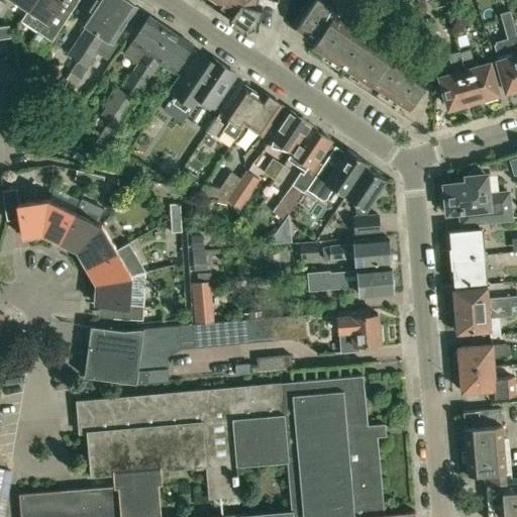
[(21,20),(39,32),(52,40),(68,16),(57,9),(62,0),(33,0),(28,8),(21,20)]
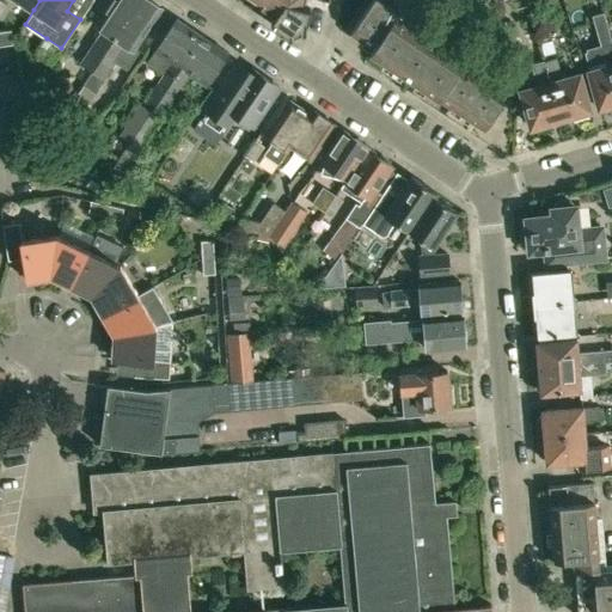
[(101,59),(139,0),(111,0),(96,24),(104,30),(81,63),(93,72),(101,59)]
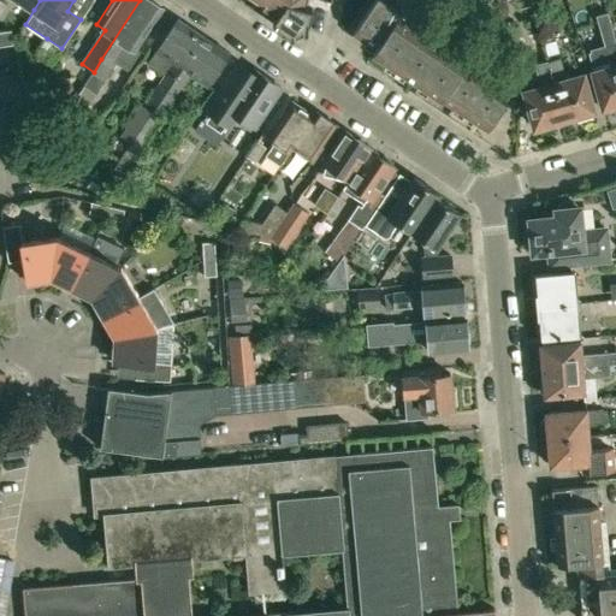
[(94,95),(112,67),(128,46),(135,51),(163,10),(148,0),(140,0),(101,59),(94,72),(83,88),(94,95)]
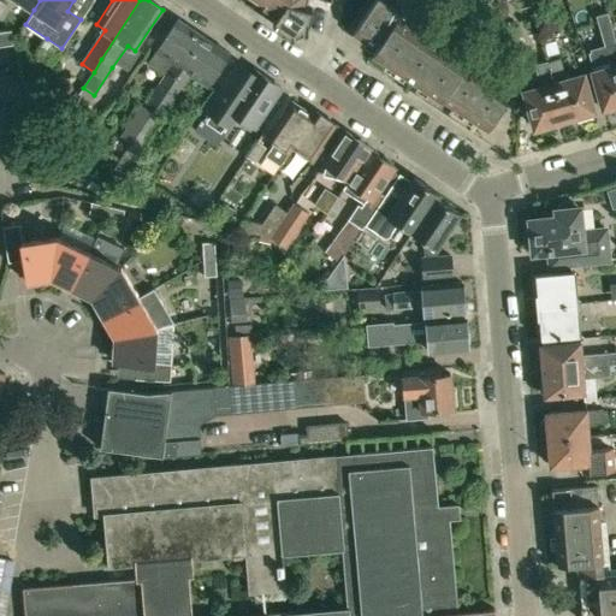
[(264,0),(262,3),(264,4),(262,6),(278,17),(273,24),(291,36),(307,30),(312,9),(304,7),(304,0),(264,0)]
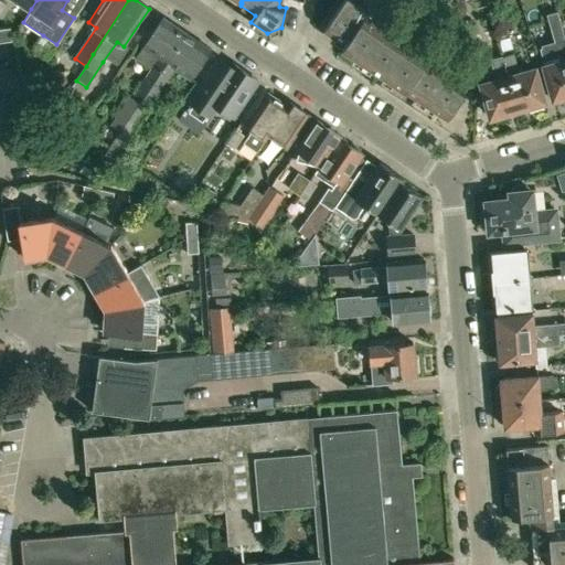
[(372,18),(382,3),(377,0),(342,0),(323,29),(344,43),(341,48),(366,64),(390,30),(372,18)]
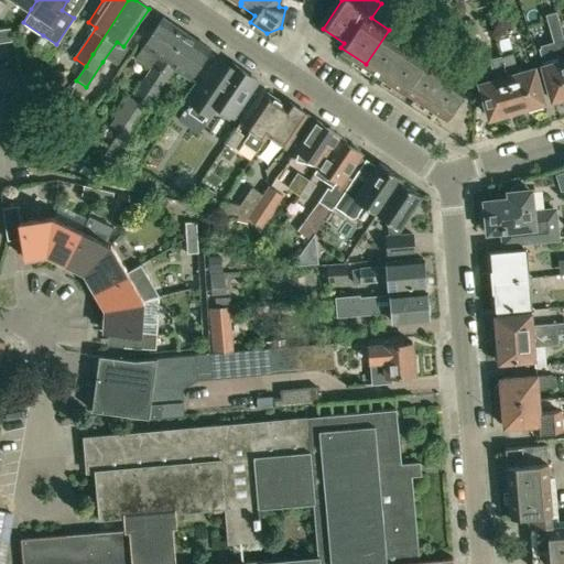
[(563,39),(563,35),(556,12),(545,14),(559,61),(543,65),(552,99),(553,98),(554,101),(563,98),(563,39)]
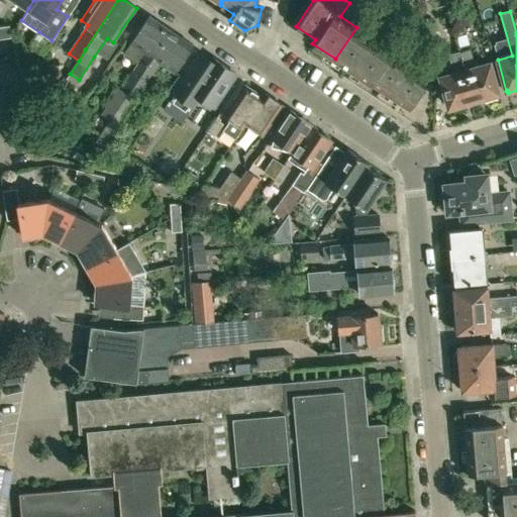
[(131,90),(171,30),(149,16),(124,53),(139,62),(124,85),(131,90)]
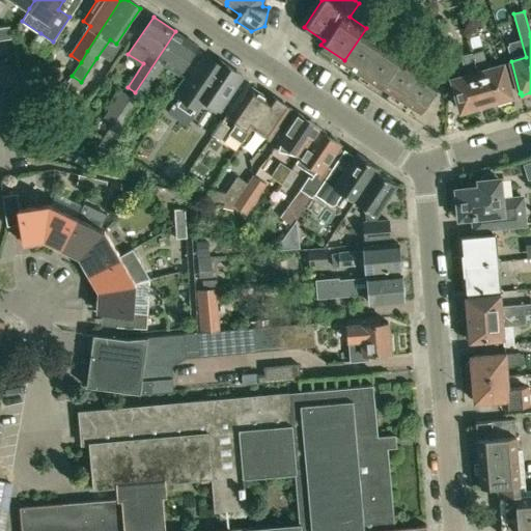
[(9,25),(0,26),(0,38),(10,37),(9,25)]
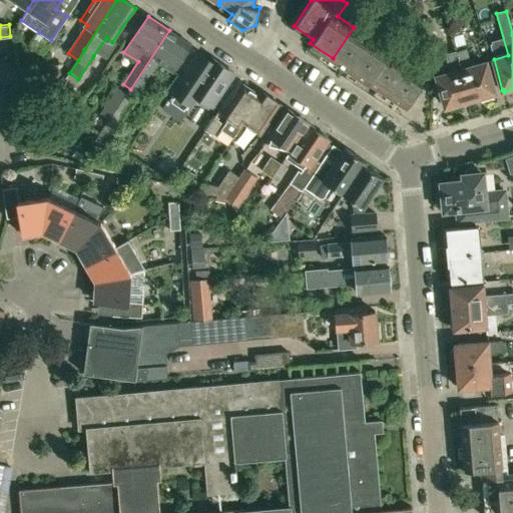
[(351,70),(372,39),(354,27),(333,58),(351,70)]
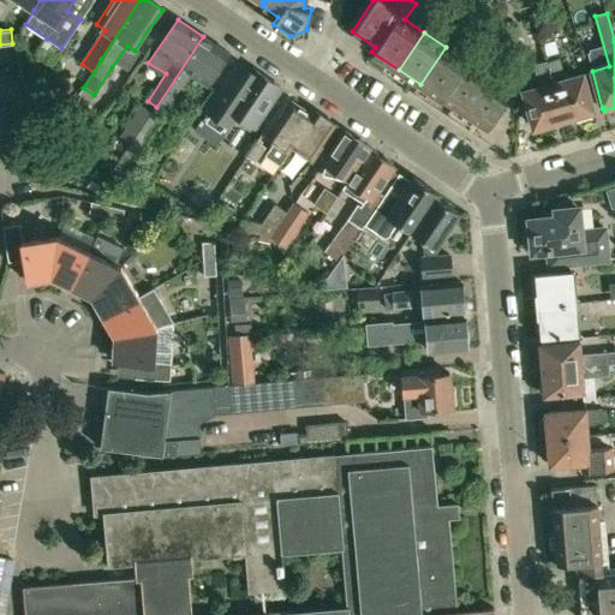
[(166,112),(177,95),(190,75),(207,85),(228,53),(203,36),(156,107),(166,112)]
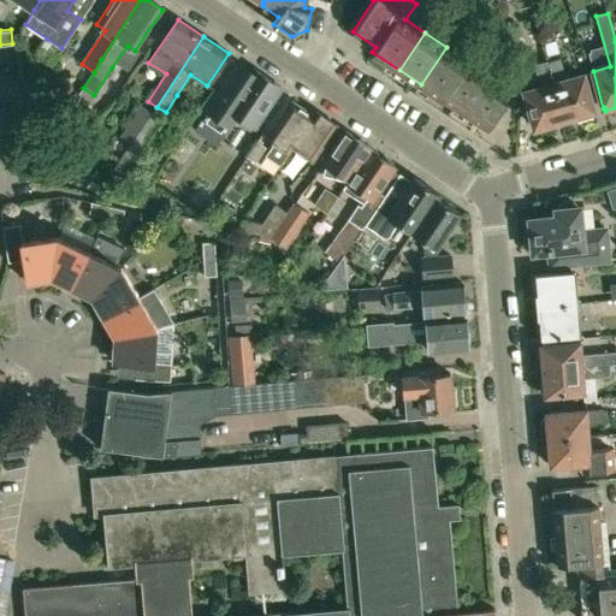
[(566,80),(560,59),(555,41),(544,43),(548,58),(546,58),(546,59),(563,119),(574,116),(574,119),(592,114),(592,111),(593,111),(584,73),(566,80)]
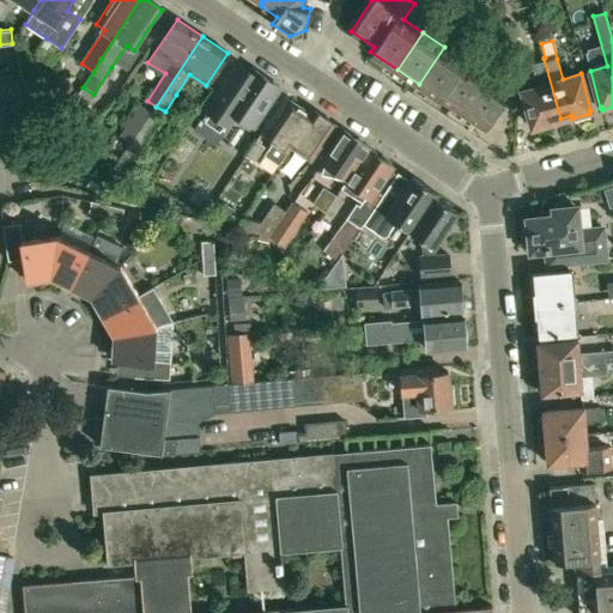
[(443,101),(468,62),(444,47),(419,84),(443,101)]
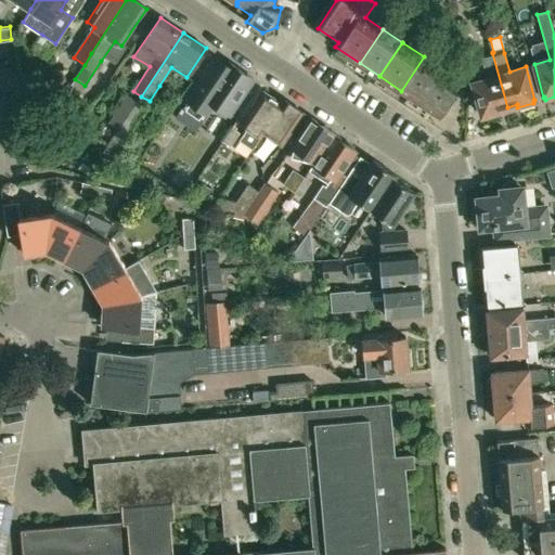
[(507,107),(492,53),(492,52),(481,55),(485,66),(468,71),(481,114),(482,114),(483,117),(499,113),(498,110),(507,107)]
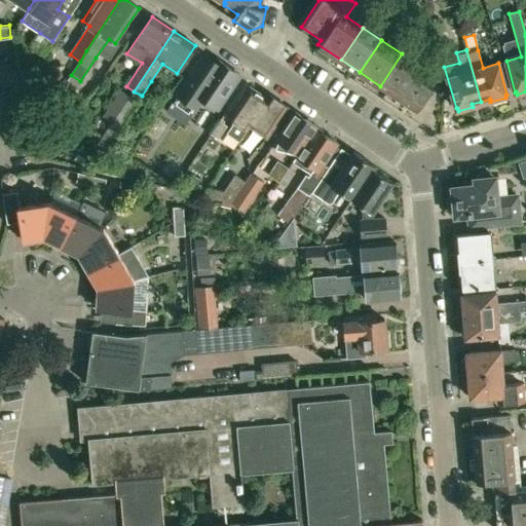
[(399,99),(420,66),(402,53),(380,86),(399,99)]
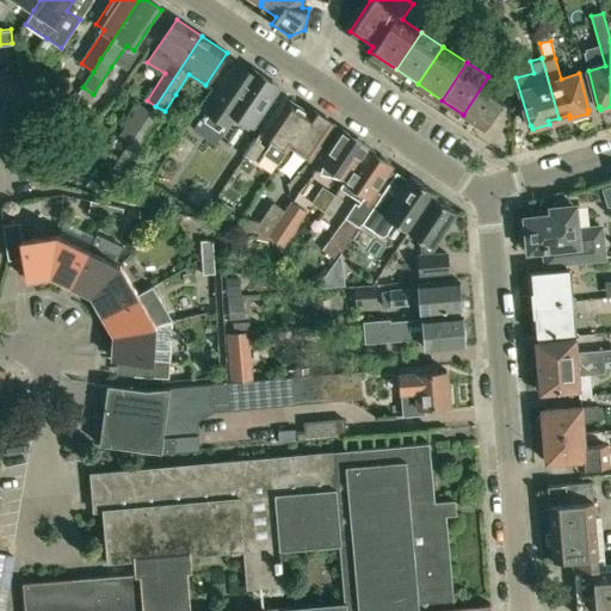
[(278,87),(251,68),(245,78),(233,69),(203,113),(220,125),(229,123),(234,115),(252,127),(278,87)]
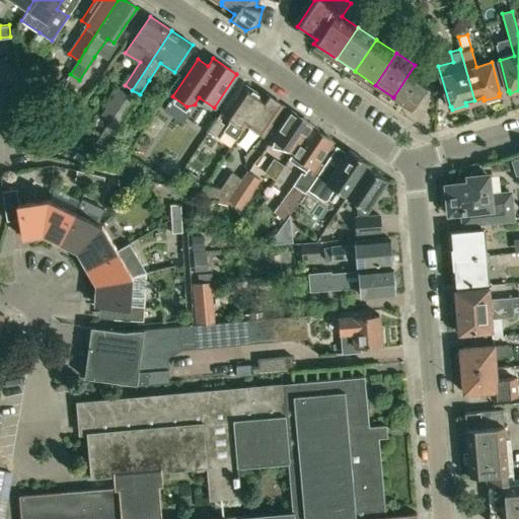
[(46,64),(45,89),(57,90),(58,65),(46,64)]
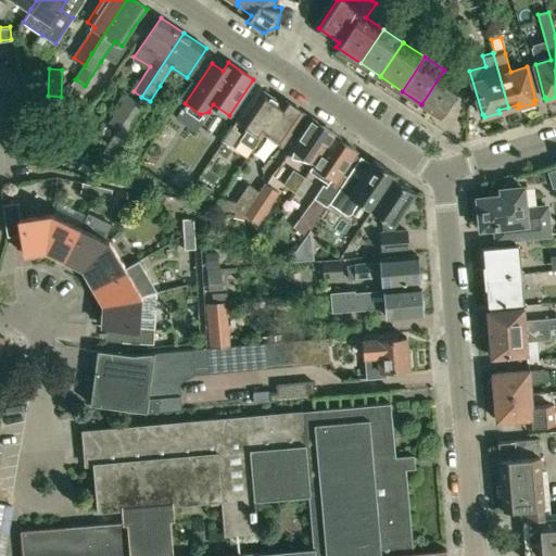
[(444,83),(450,74),(444,70),(421,104),(440,116),(457,91),(444,83)]
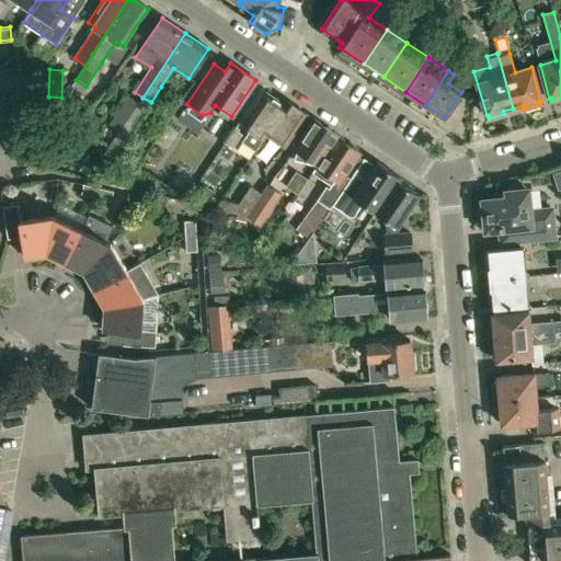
[(285,105),(285,104),(266,92),(244,125),(250,129),(241,141),(254,151),(265,134),(285,105)]
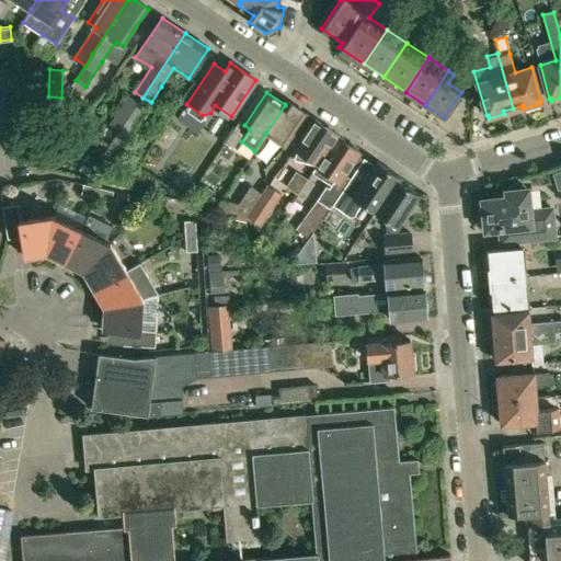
[(121,130),(138,104),(127,96),(110,124),(121,130)]
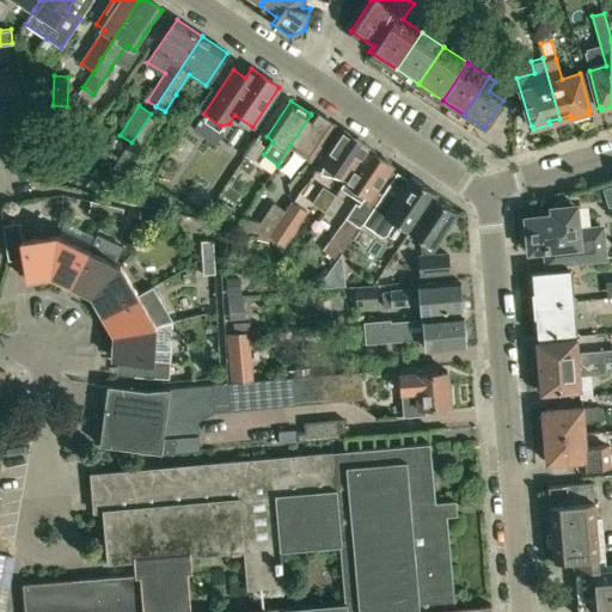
[(289,146),(310,160),(334,124),(313,110),(311,114),(311,115),(289,146)]
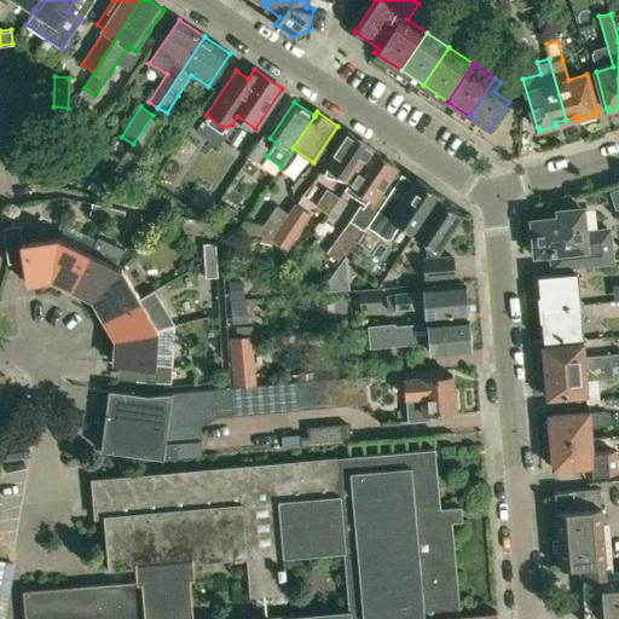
[(152,115),(133,144),(108,181),(117,187),(161,121),(152,115)]
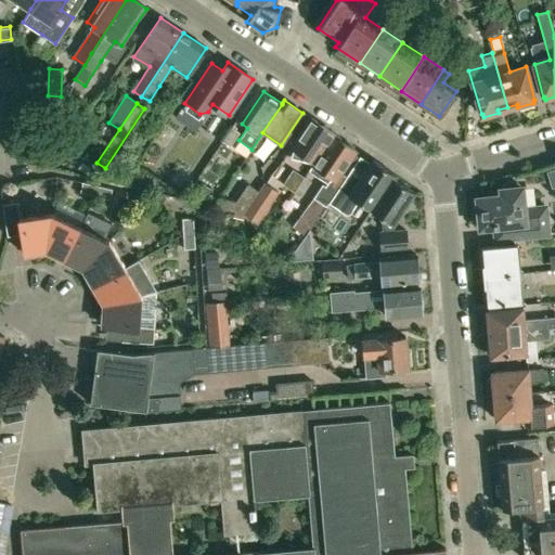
[(52,113),(44,125),(57,133),(66,121),(52,113)]
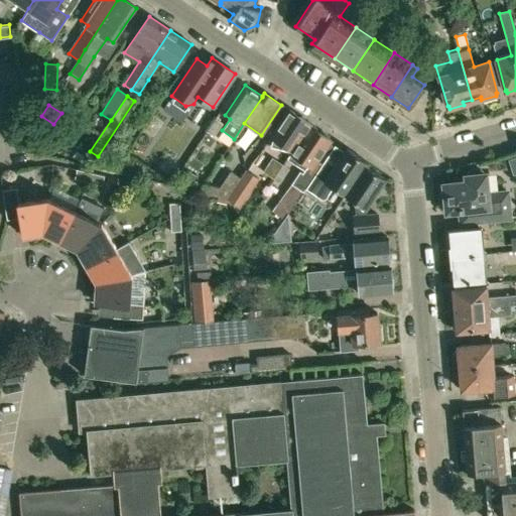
[(308,126),(309,126),(310,124),(289,110),(270,137),(273,138),(271,146),(290,150),(291,151),(308,126)]
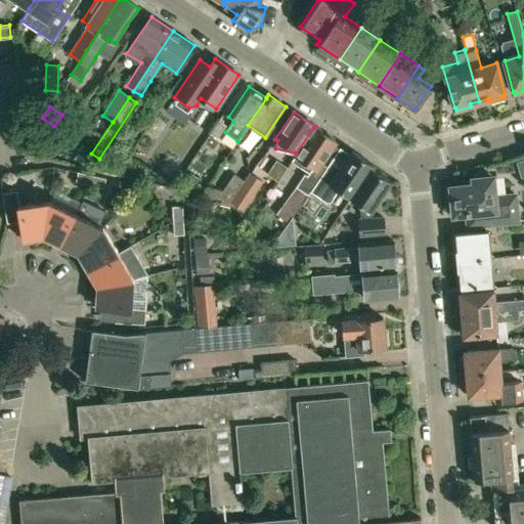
[(225,124),(218,120),(210,133),(217,137),(225,124)]
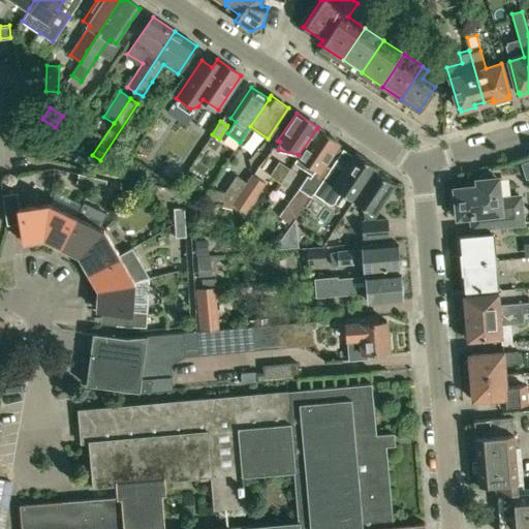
[(299,155),(294,162),(312,174),(310,178),(306,175),(297,189),(310,197),(313,192),(330,167),(325,164),(339,144),(317,129),(316,129),(299,155)]
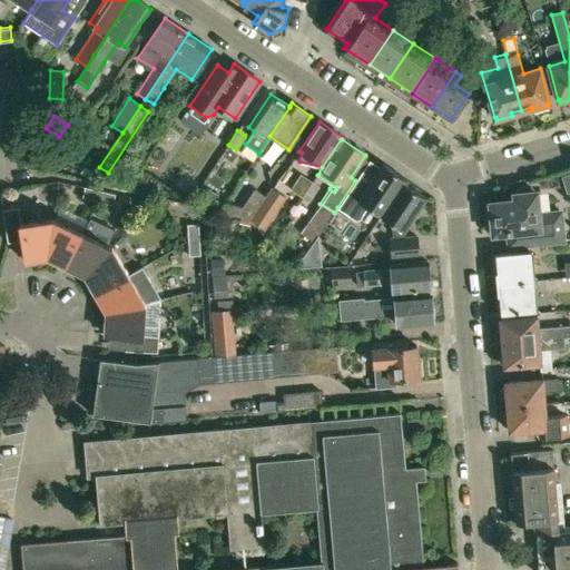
[(381,216),(403,182),(406,178),(383,163),(367,187),(356,179),(355,180),(337,207),(353,218),(361,216),(367,206),(381,216)]
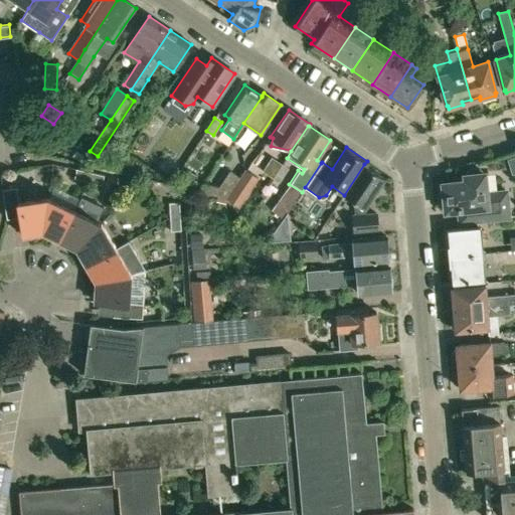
[(83,156),(75,151),(71,157),(80,162),(83,156)]
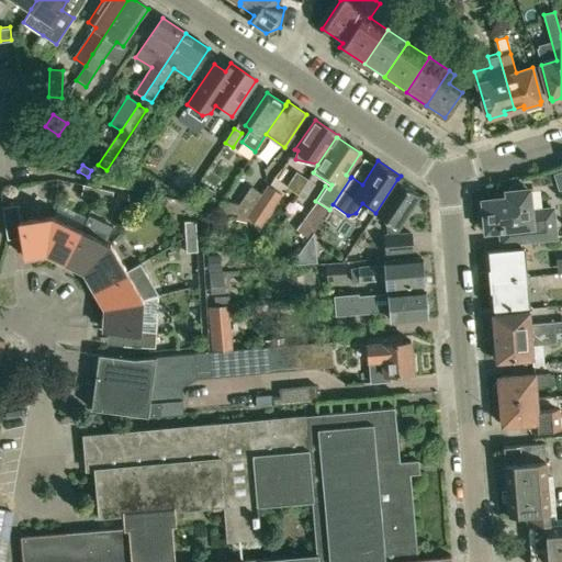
[(397,179),(375,213),(389,221),(386,225),(386,235),(384,235),(386,253),(413,250),(411,233),(398,234),(398,225),(419,194),(397,179)]
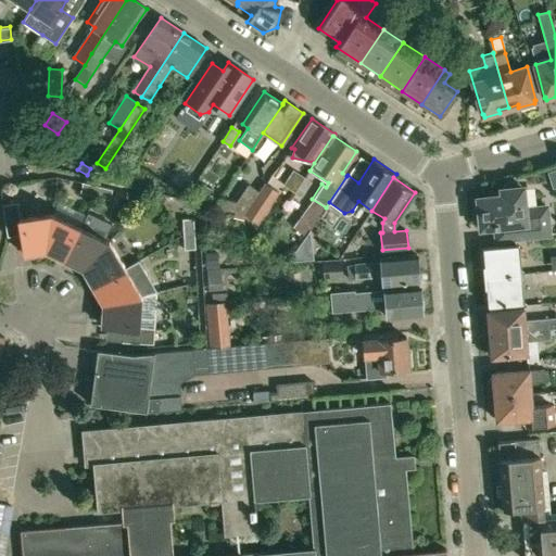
[(83,181),(80,192),(110,200),(112,189),(83,181)]
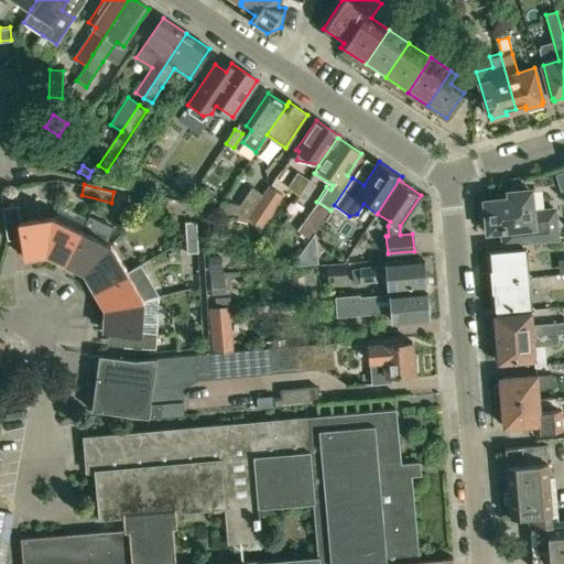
[(485,201),(485,206),(484,207),(483,208),(481,209),(480,210),(480,213),(479,214),(479,215),(479,216),(480,218),(480,220),(481,221),(484,223),(485,224),(486,224),(487,225),(487,231),(520,228),(521,243),(557,240),(556,223),(544,224),(543,210),(533,212),(531,188),(529,190),(528,188),(527,186),(525,185),(524,185),(522,184),(521,184),(519,184),(517,184),(516,185),(513,186),(511,188),(511,190),(510,191),(508,191),(509,197),(485,201)]
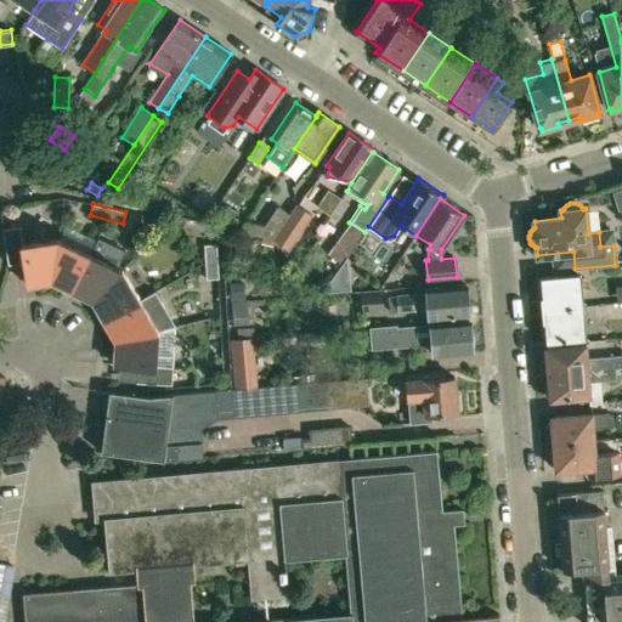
[(230,220),(236,211),(225,204),(219,213),(230,220)]
